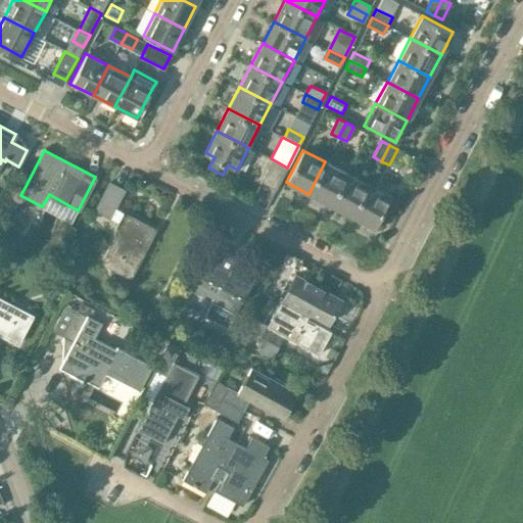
[(260,182),(276,190),(287,168),(273,159),(260,182)]
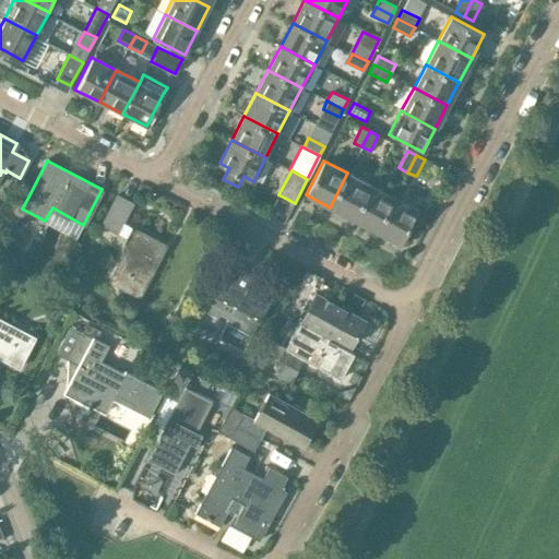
[(347,173),(330,207),(353,219),(370,186),(347,173)]
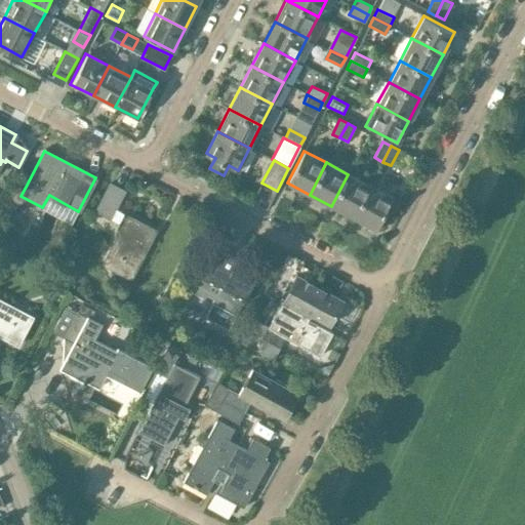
[(353,217),(370,186),(348,174),(331,206),(353,217)]
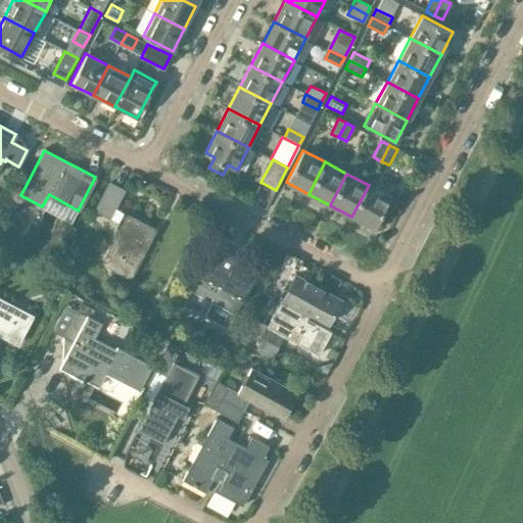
[(109,181),(94,209),(110,218),(126,189),(109,181)]
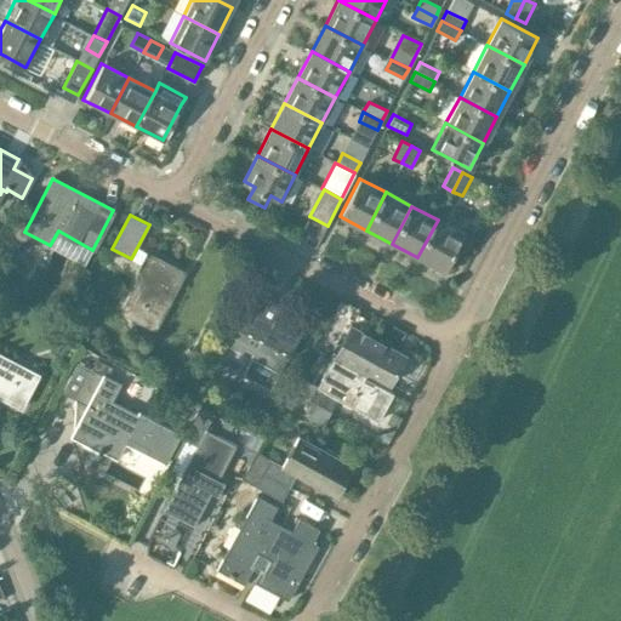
[(459,257),(453,255),(465,233),(438,220),(417,257),(444,271),(445,269),(450,272),(459,257)]
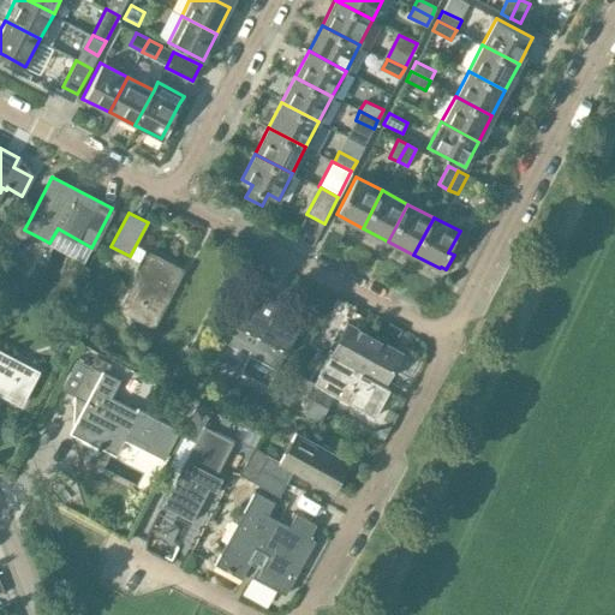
[(148,252),(119,310),(153,327),(181,270),(148,252)]
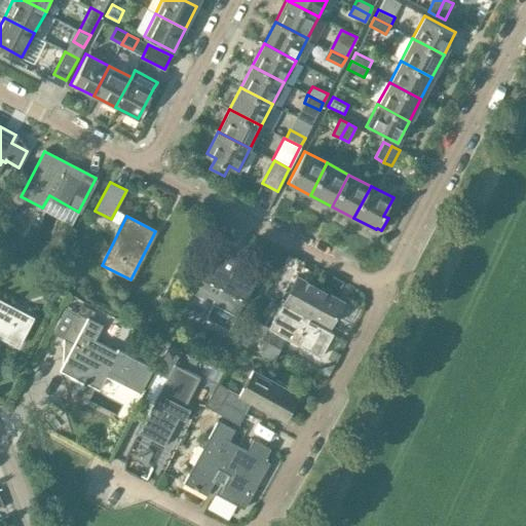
[(0,251),(2,252),(11,236),(0,229),(0,251)]
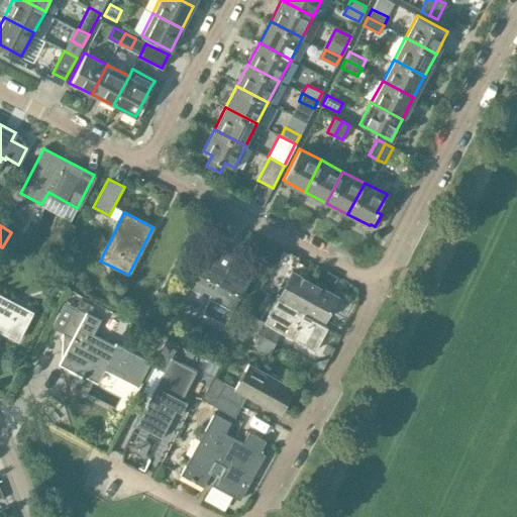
[(208,251),(189,287),(201,294),(203,290),(210,294),(208,297),(201,312),(225,324),(230,314),(232,310),(249,279),(251,275),(228,263),(232,253),(223,249),(219,257),(208,251)]
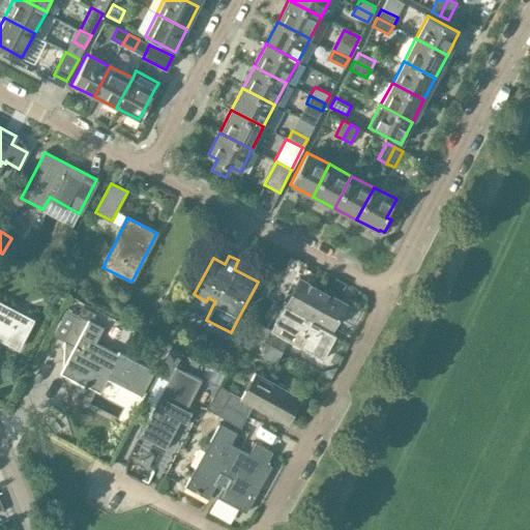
[(0,266),(0,340),(17,349),(30,324),(6,312),(8,307),(0,303),(0,267),(1,267),(0,266)]
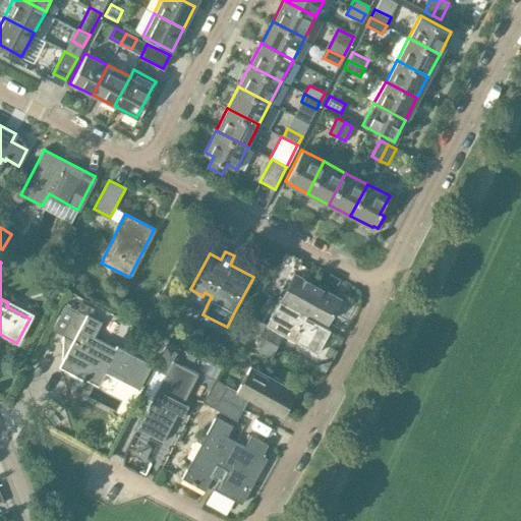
[(294,273),(280,299),(307,314),(308,311),(328,322),(341,298),(294,273)]
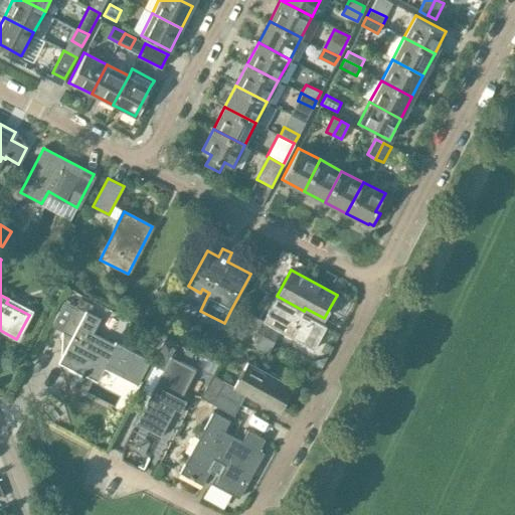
[(326,270),(321,279),(332,285),(337,276),(326,270)]
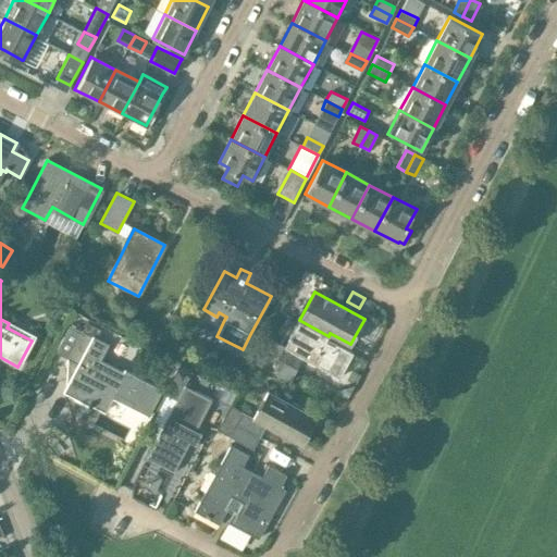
[(250,334),(248,338),(260,345),(281,306),(269,300),(250,334)]
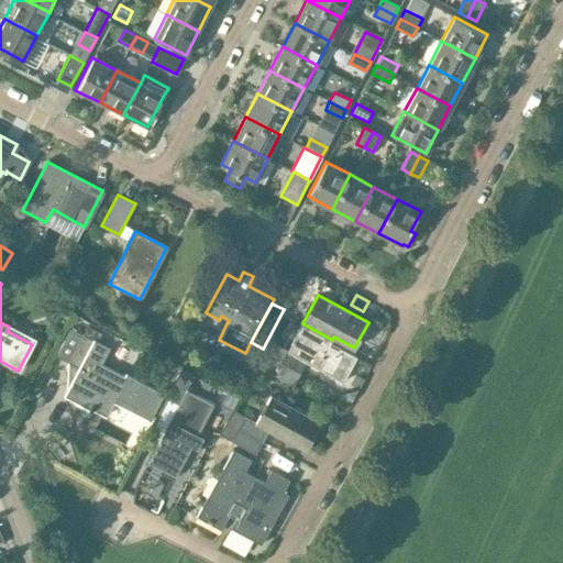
[(283,348),(269,371),(280,377),(287,365),(300,373),(301,371),(306,362),(343,382),(356,356),(330,342),(332,340),(302,323),(296,335),(288,351),(283,348)]
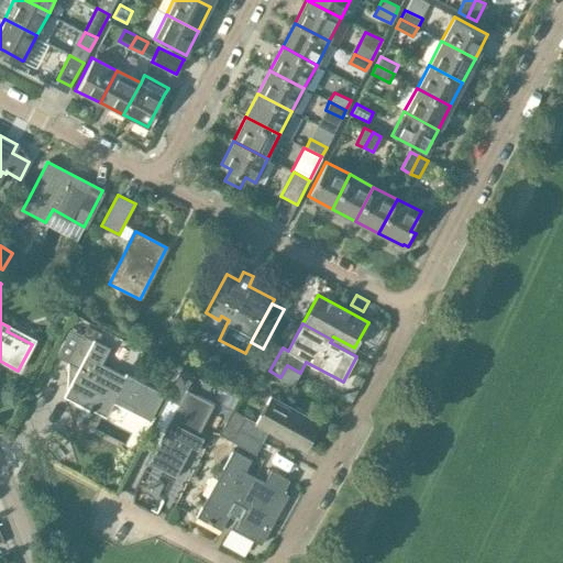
[(70,329),(56,356),(58,356),(68,362),(69,362),(80,368),(67,394),(66,395),(106,416),(113,400),(150,420),(164,394),(127,374),(124,377),(103,365),(98,363),(107,348),(97,343),(102,333),(89,327),(88,326),(84,333),(84,335),(73,329),(70,329)]
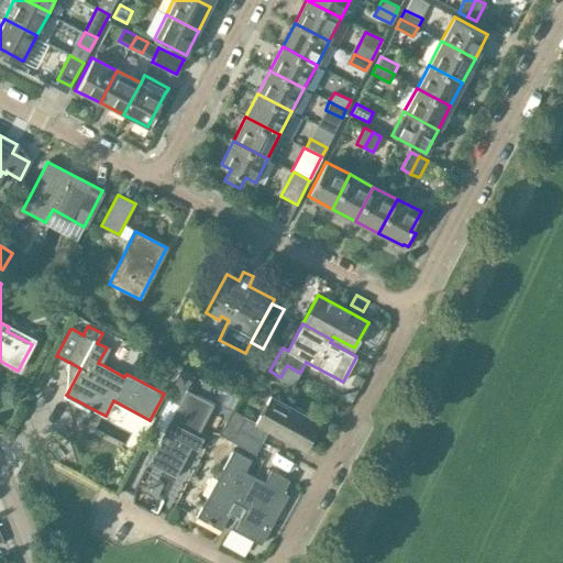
[(269,371),(283,348),(271,341),(257,365),(269,371)]
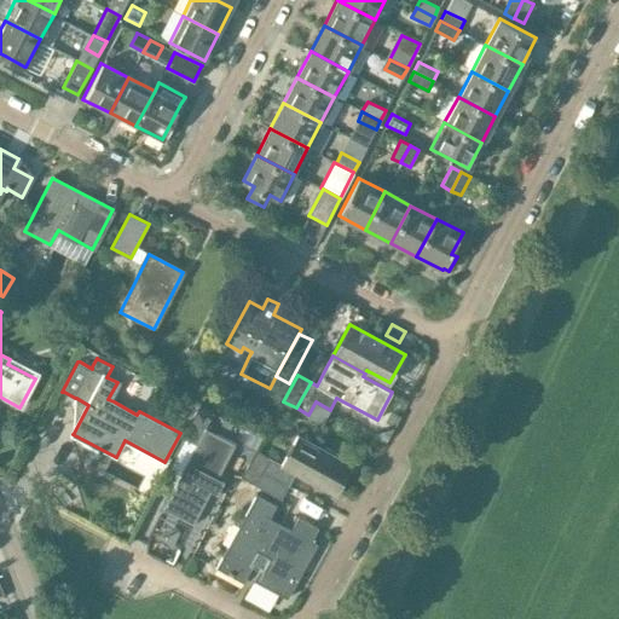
[(316,401),(308,415),(323,422),(330,410),(316,401)]
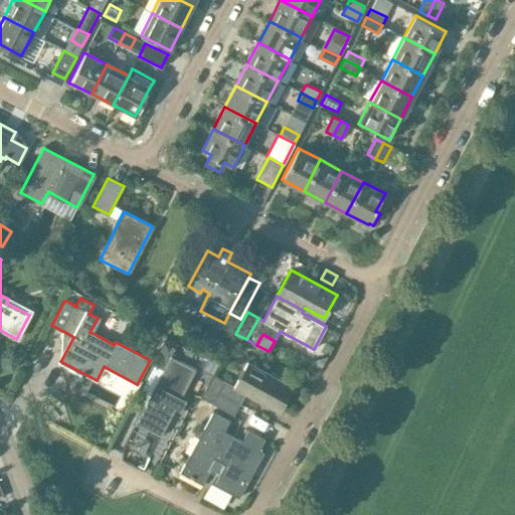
[(166,338),(153,364),(154,364),(163,369),(164,368),(170,356),(177,343),(166,338)]
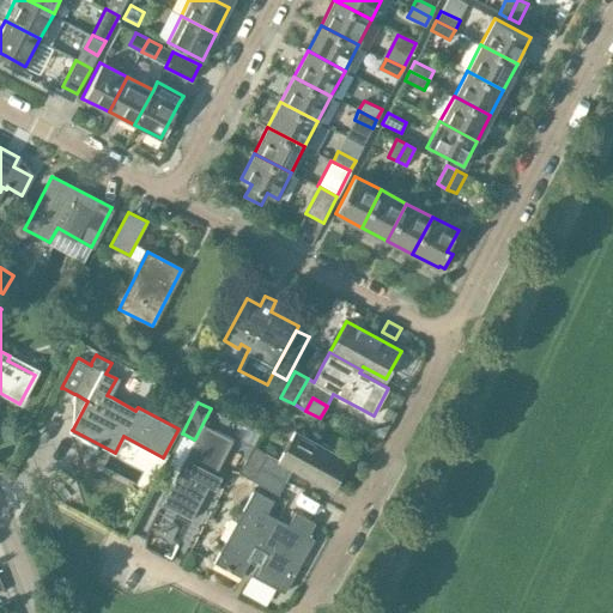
[(232,419),(226,431),(247,441),(253,429),(232,419)]
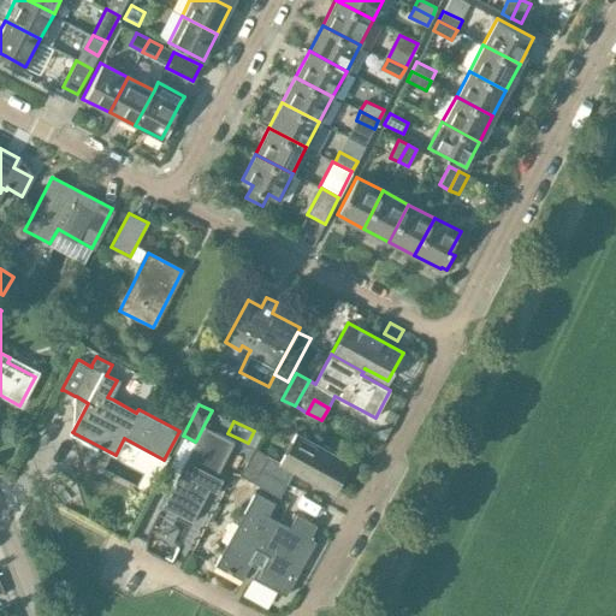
[(234,442),(203,426),(196,440),(195,442),(163,505),(182,515),(181,516),(193,522),(196,516),(195,515),(211,485),(217,489),(215,490),(217,491),(223,479),(221,478),(220,480),(215,478),(234,442)]
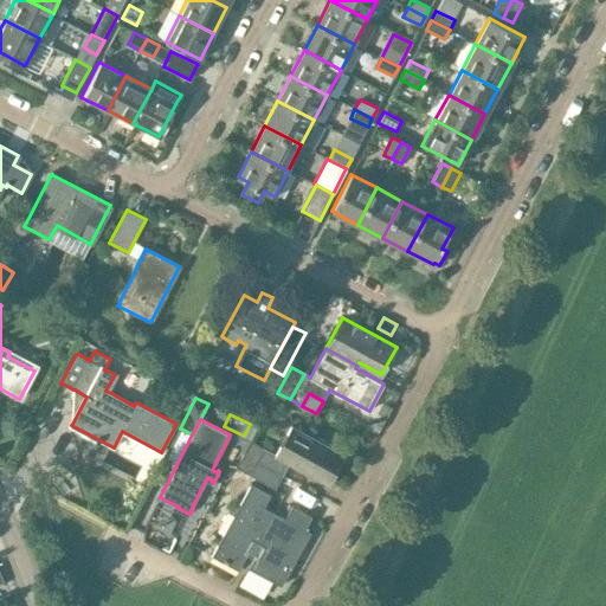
[(263,447),(255,462),(281,476),(282,474),(288,463),(328,485),(345,453),(327,444),(317,438),(291,425),(275,455),(263,447)]
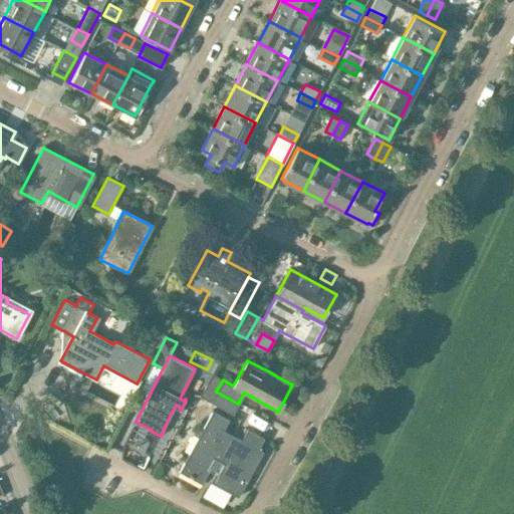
[(202,374),(193,392),(200,396),(210,378),(202,374)]
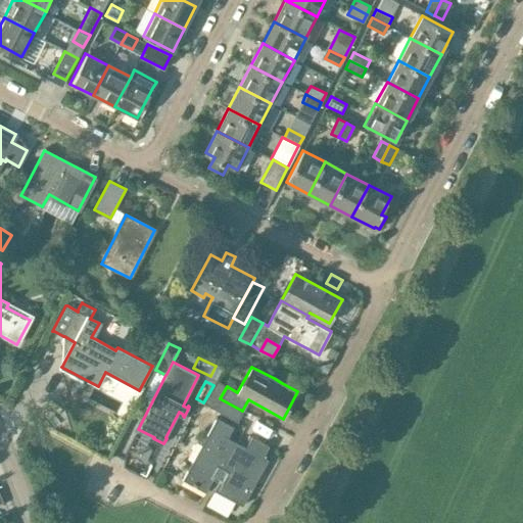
[(214,385),(203,402),(215,409),(220,398),(227,386),(216,381),(214,385)]
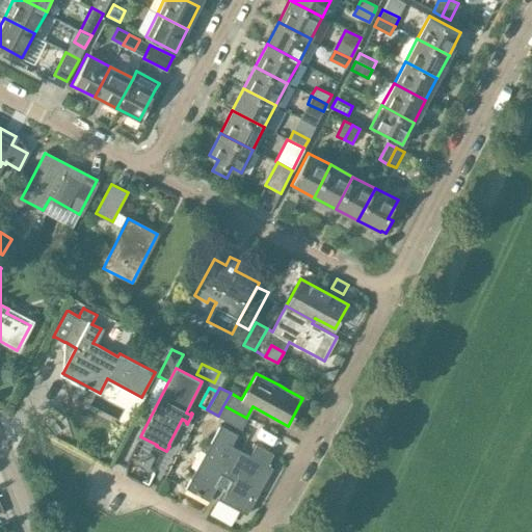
[(223,405),(218,416),(241,428),(246,418),(223,405)]
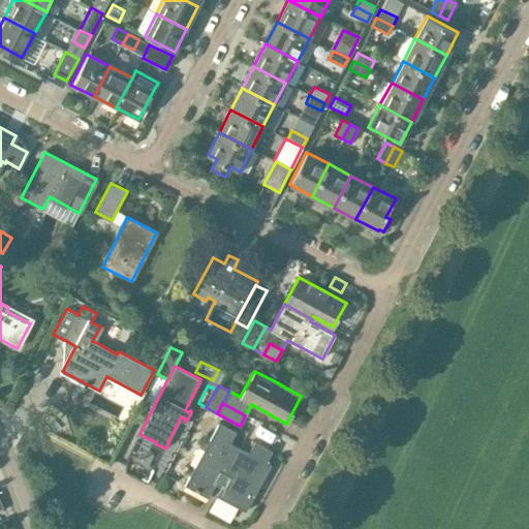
[(210,437),(184,485),(208,497),(215,484),(216,480),(214,479),(218,471),(224,474),(228,465),(240,446),(231,442),(237,431),(218,421),(210,437)]
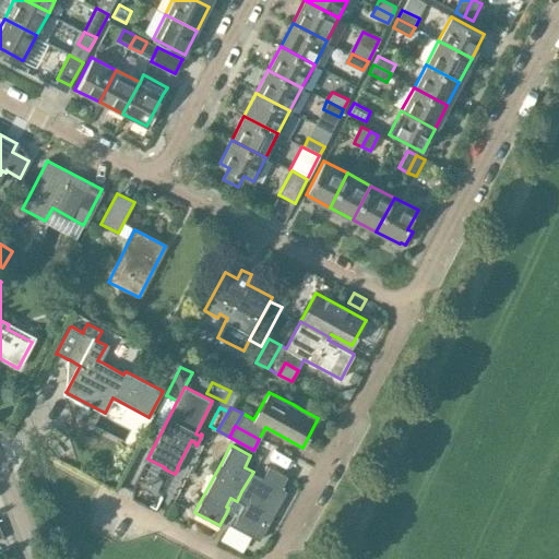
[(233,514),(227,523),(259,540),(286,490),(281,487),(287,476),(269,466),(263,477),(253,472),(241,491),(237,501),(242,503),(237,513),(234,511),(233,514)]
